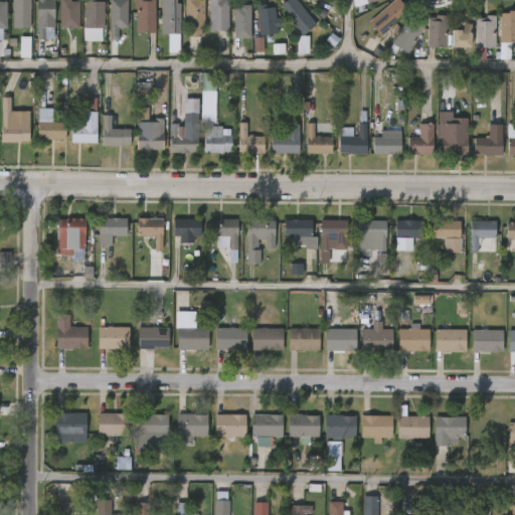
[(28,0),(28,27),(11,27),(11,0),(28,0)]
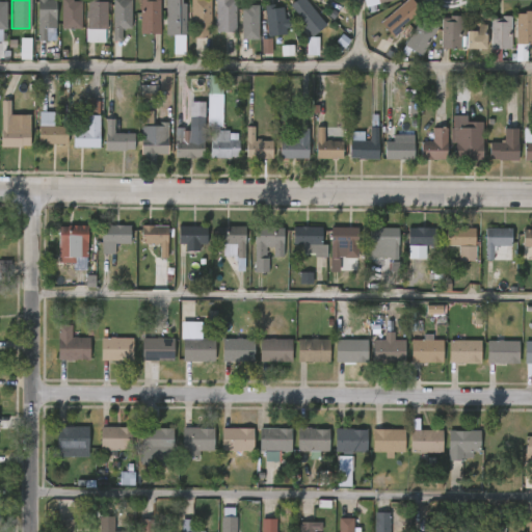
[(55,0),(55,27),(46,27),(46,41),(36,41),(36,0),(55,0)]
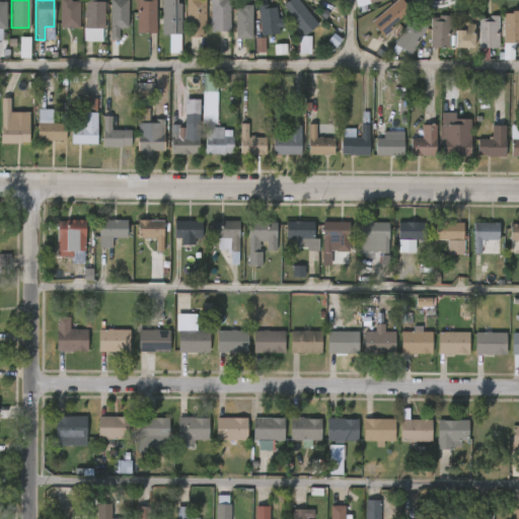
[(70,0),(70,1),(78,1),(78,27),(59,27),(59,0),(70,0)]
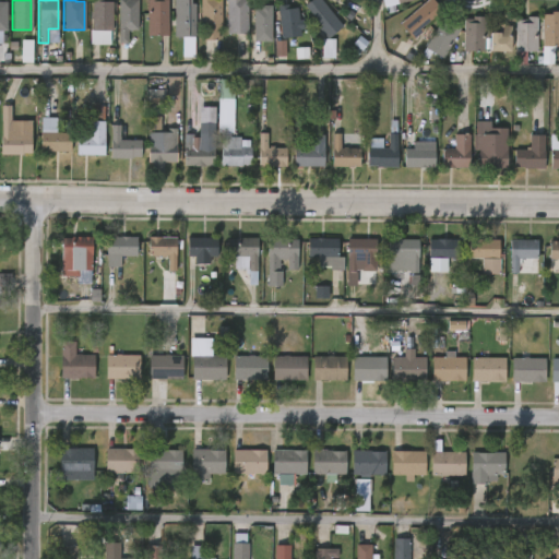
[(102,0),(102,1),(113,1),(111,31),(109,31),(109,45),(88,44),(88,30),(91,30),(91,0),(102,0)]
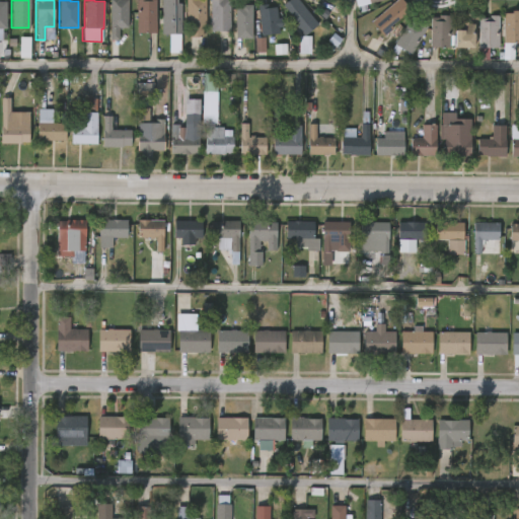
[(127,0),(127,27),(118,27),(118,40),(108,40),(108,0),(127,0)]
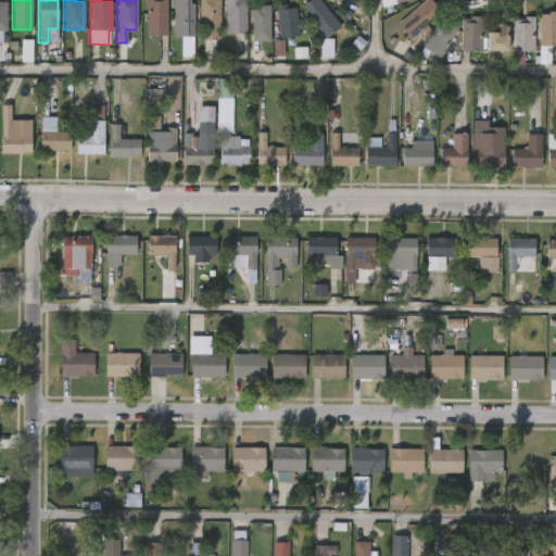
[(166,0),(166,35),(144,35),(144,0),(166,0)]
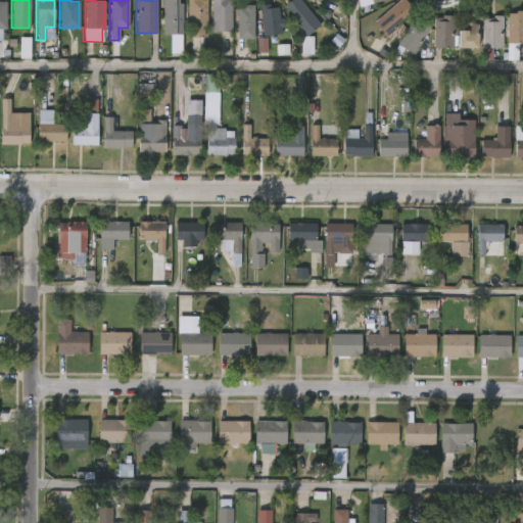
[(178,0),(178,2),(181,2),(181,34),(162,34),(161,0),(178,0)]
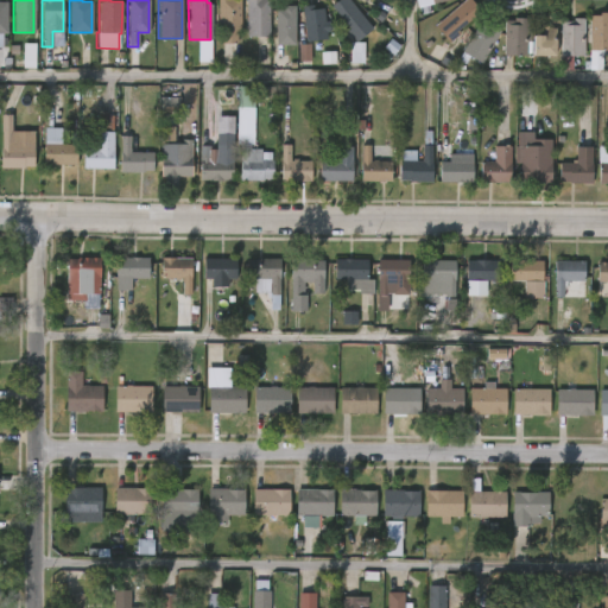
[(240,0),(240,30),(235,30),(236,43),(220,43),(220,27),(217,27),(216,0),(240,0)]
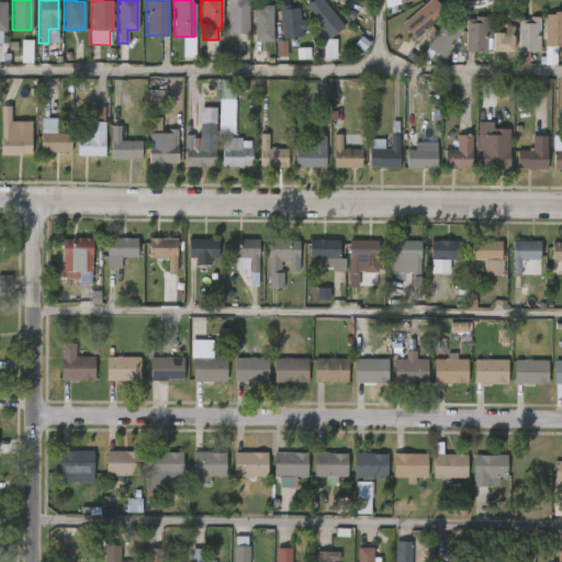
[(248,0),(248,33),(227,33),(226,0),(248,0)]
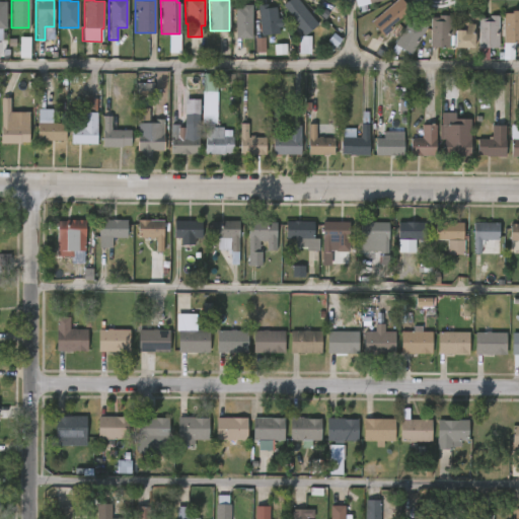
[(304,34),(303,35),(295,25),(297,23),(282,4),(287,0),(298,0),(317,23),(304,34)]
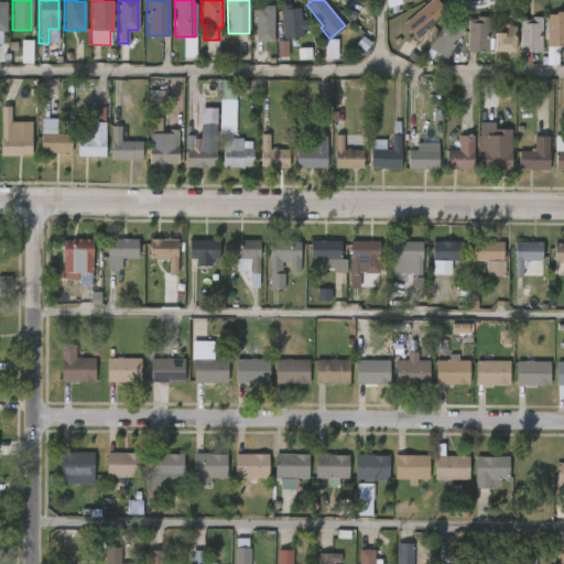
[(420,36),(416,40),(403,23),(430,0),(436,0),(445,10),(423,28),(426,31),(420,36)]
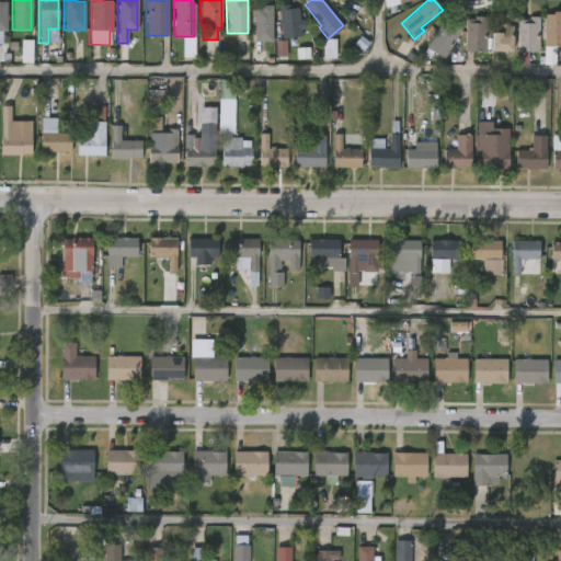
[(255,41),(254,41),(254,9),(260,9),(260,4),(272,4),(272,41),(255,41)]
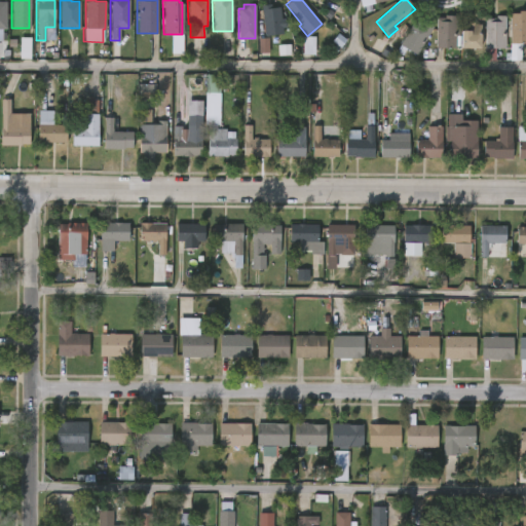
[(270,4),(271,7),(279,6),(283,34),(264,36),(260,5),(270,4)]
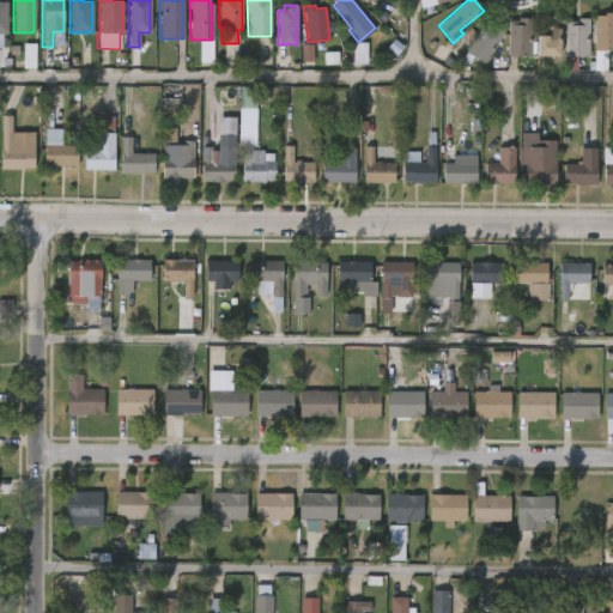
[(612,49),(607,49),(607,65),(600,65),(600,50),(594,50),(594,14),(604,14),(604,12),(612,12),(612,49)]
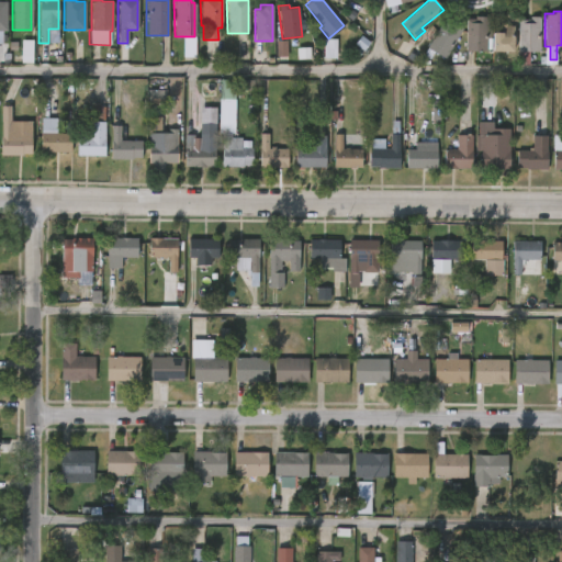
[(529,64),(518,64),(518,19),(530,19),(530,15),(539,17),(539,51),(529,51),(529,64)]
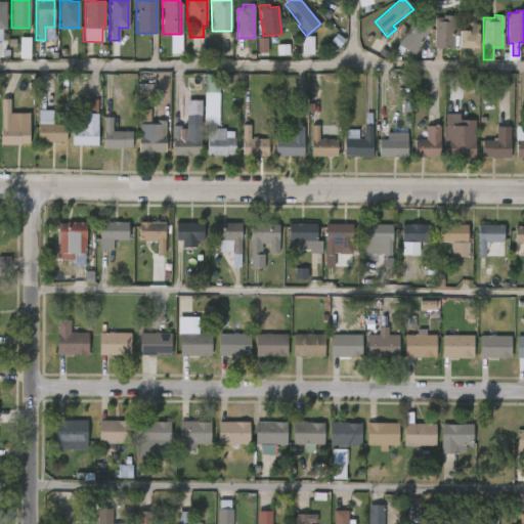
[(454,15),(453,48),(433,47),(434,16),(442,16),(442,15),(454,15)]
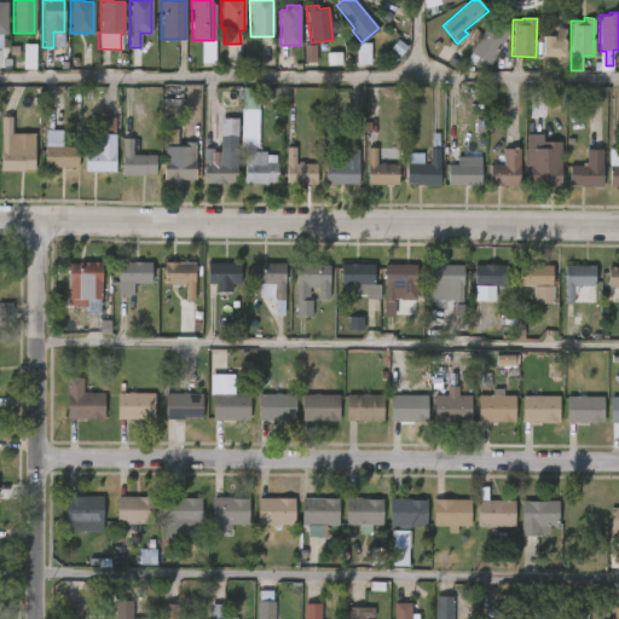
[(497,28),(498,28),(499,25),(509,32),(490,64),(478,57),(473,65),(464,62),(487,22),(497,28)]
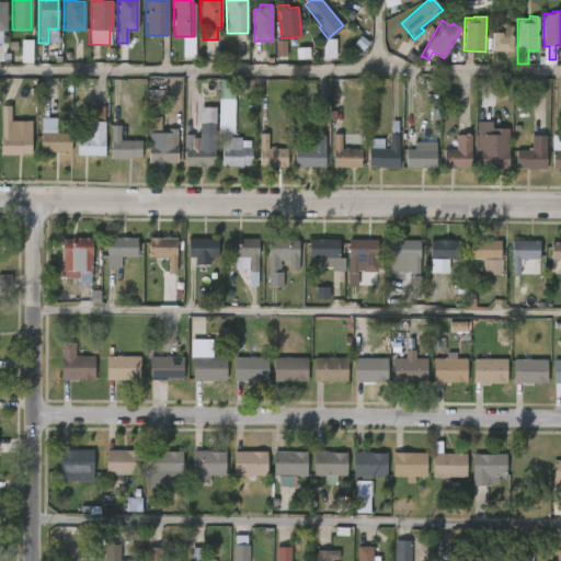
[(512,23),(511,50),(491,50),(491,31),(500,32),(500,23),(512,23)]
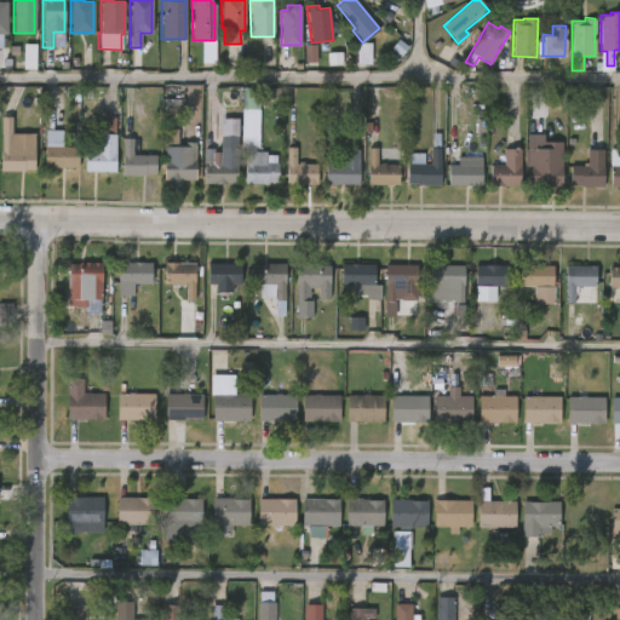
[(357,65),(372,64),(371,56),(371,44),(357,44),(357,65)]
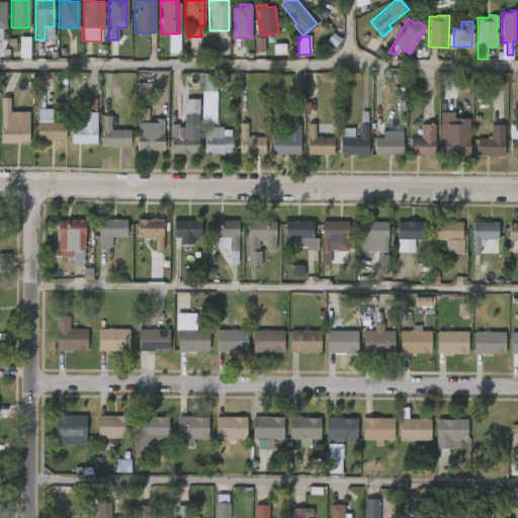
[(29,37),(19,37),(19,58),(30,58),(29,37)]
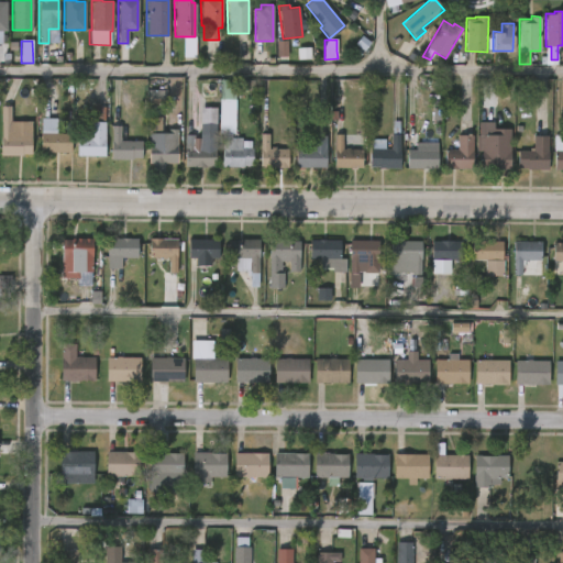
[(287,42),(277,41),(277,57),(287,57),(287,42)]
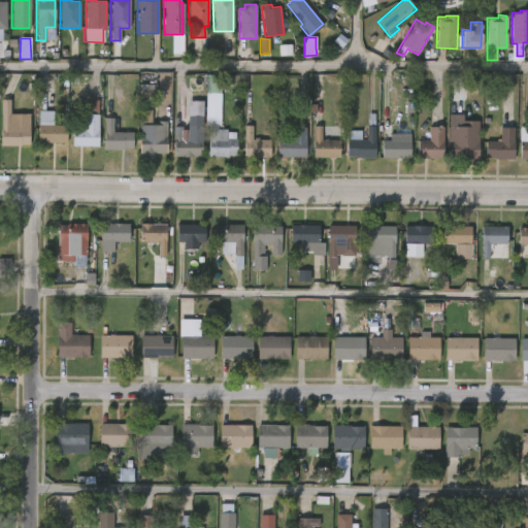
[(221,74),(220,125),(217,125),(217,129),(226,129),(226,138),(236,138),(236,155),(208,157),(208,125),(204,125),(205,74),(221,74)]
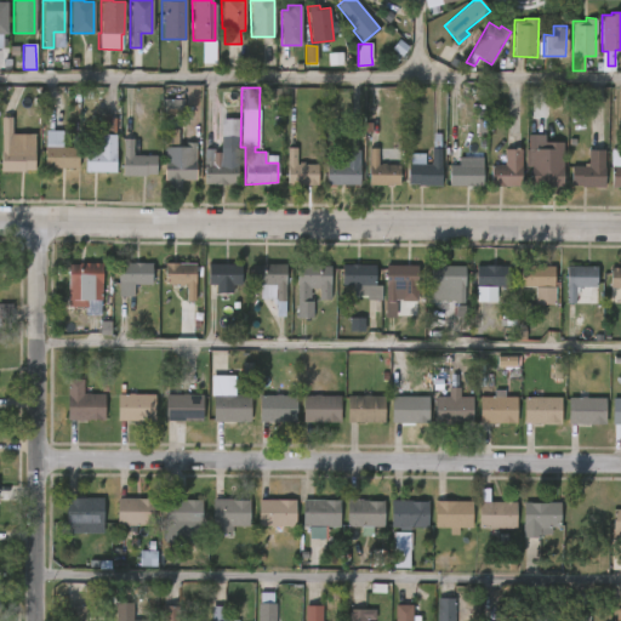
[(182,115),(182,101),(164,100),(164,114),(182,115)]
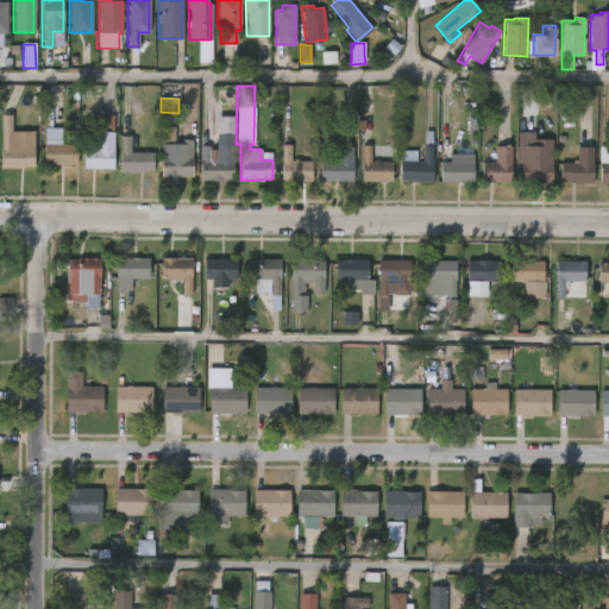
[(112,115),(113,169),(82,168),(82,149),(94,149),(94,132),(106,132),(106,114),(112,115)]
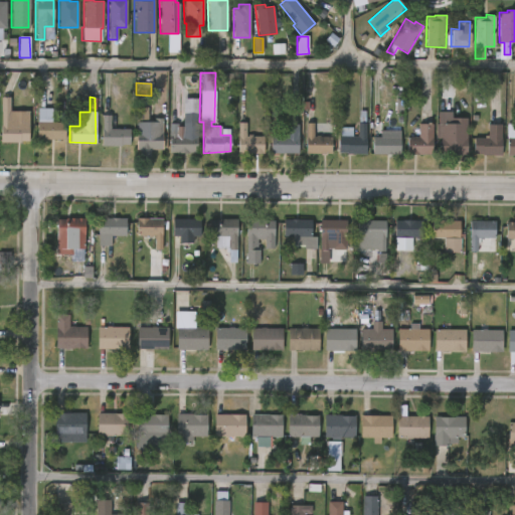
[(149,108),(149,122),(156,122),(156,119),(163,119),(163,150),(138,149),(138,108),(149,108)]
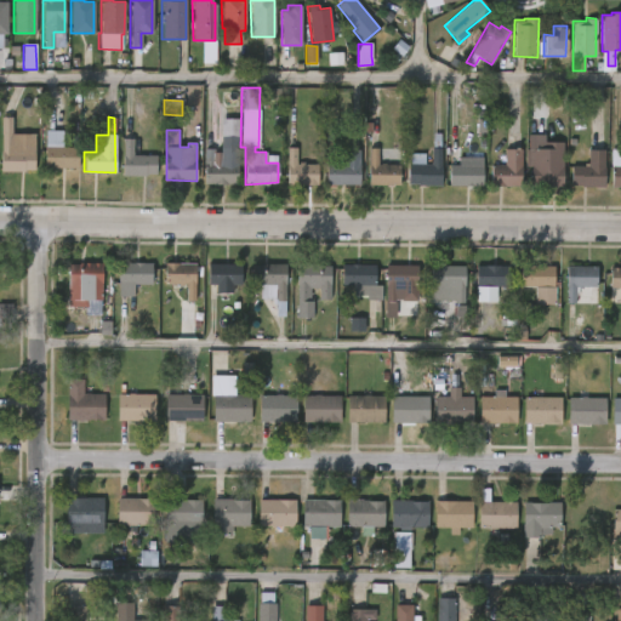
[(240,130),(240,184),(203,184),(203,148),(214,148),(214,152),(220,152),(220,130),(240,130)]
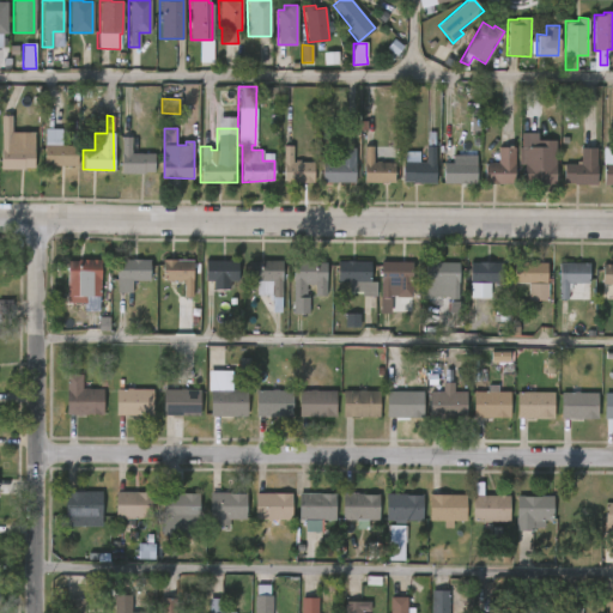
[(32,150),(32,168),(23,168),(23,170),(0,169),(0,132),(10,133),(11,149),(32,150)]
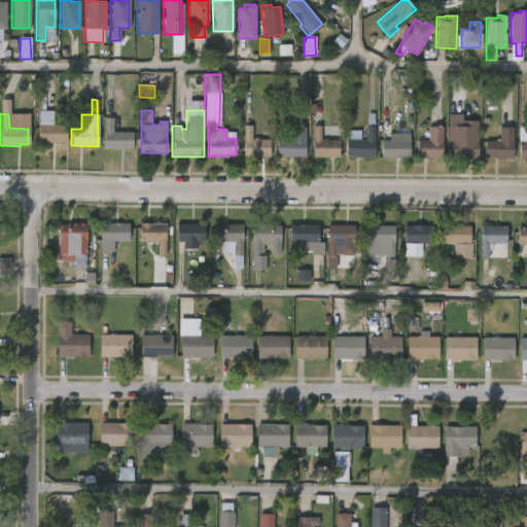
[(374,113),(374,134),(377,134),(377,140),(374,140),(373,157),(345,157),(346,139),(365,139),(367,113),(374,113)]
